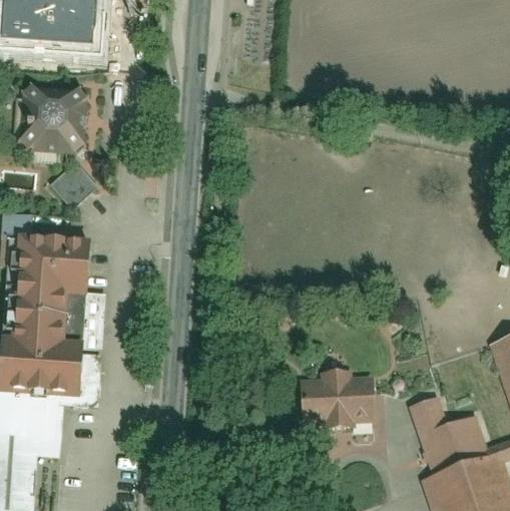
[(56,0),(56,26),(87,26),(87,7),(110,8),(110,0),(56,0)]
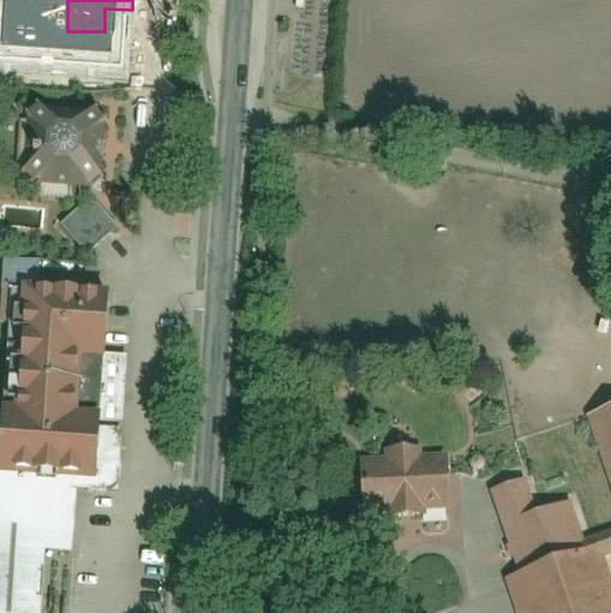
[(107,105),(33,99),(27,179),(101,184),(107,105)]
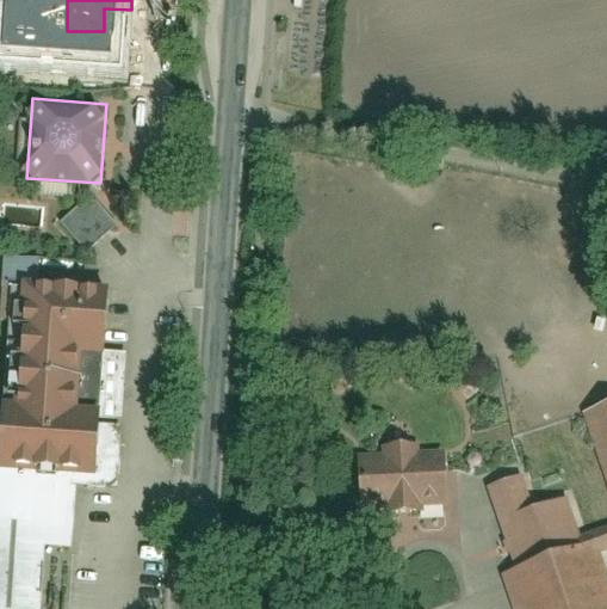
[(93,196),(64,220),(88,247),(116,225),(93,196)]
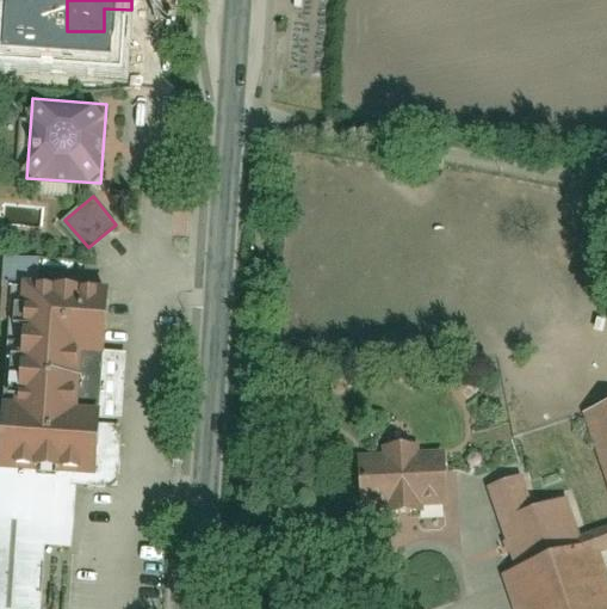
[(42,258),(5,256),(4,282),(14,282),(39,284),(42,258)]
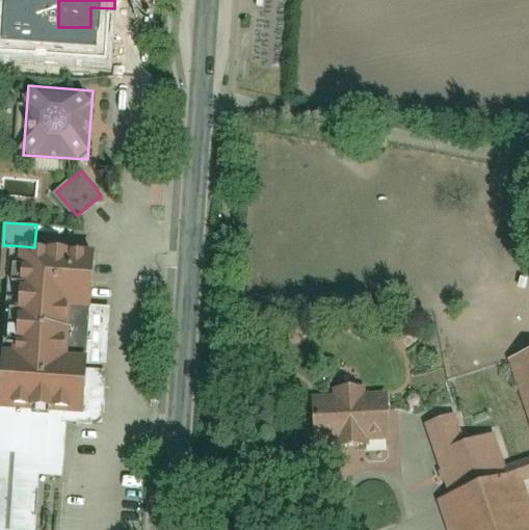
[(34,247),(12,245),(8,297),(19,297),(15,350),(6,350),(2,406),(68,411),(82,412),(86,355),(72,354),(75,306),(94,308),(97,263),(90,263),(91,252),(34,247)]
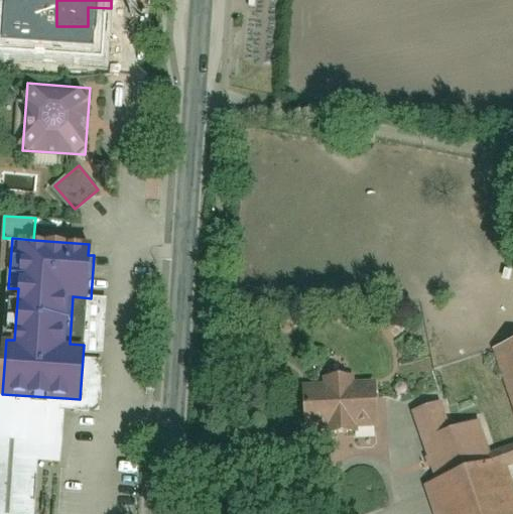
[(512,338),(491,345),(512,412),(512,338)]
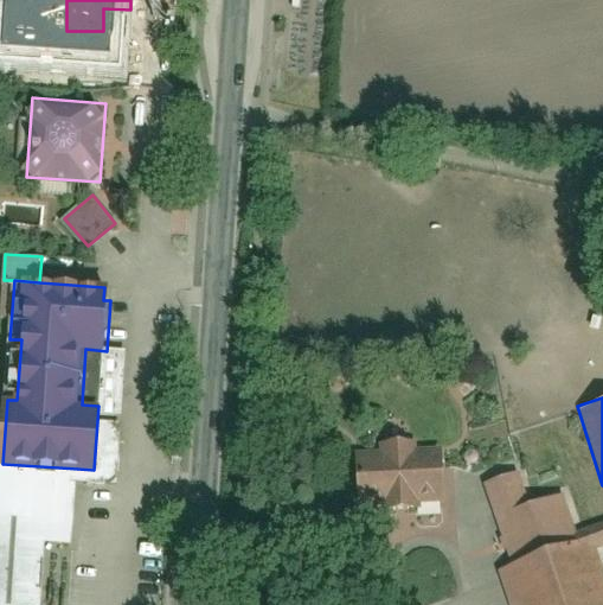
[(380,449),(358,449),(360,502),(392,501),(392,507),(422,505),(422,501),(447,500),(444,444),(419,445),(419,438),(379,440),(380,449)]
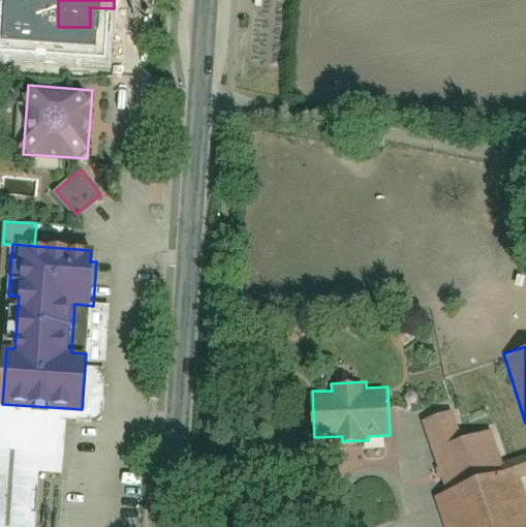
[(481,398),(419,417),(440,487),(502,467),(481,398)]
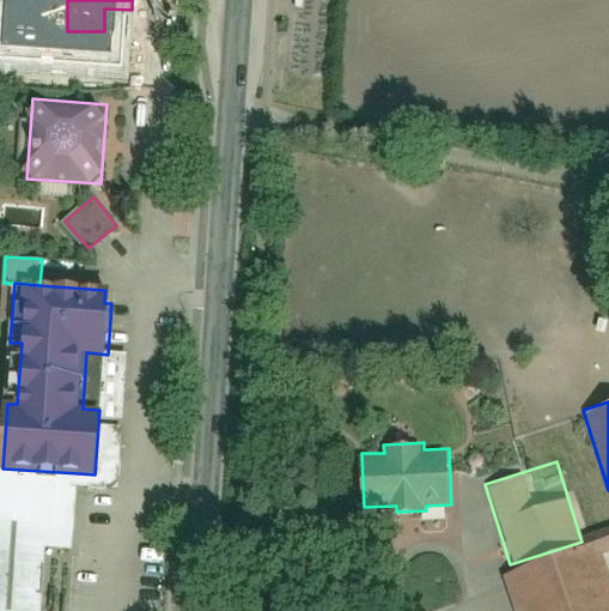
[(78,473),(2,469),(0,496),(0,610),(40,610),(46,543),(72,545),(78,473)]
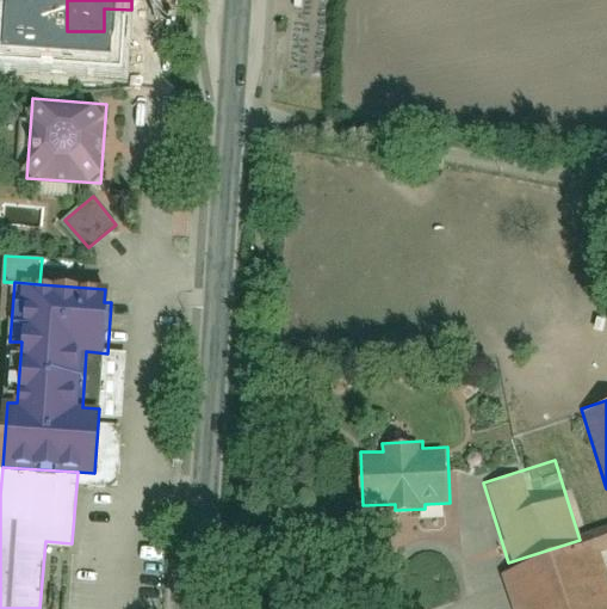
[(606,608),(606,588),(594,547),(511,572),(521,608),(606,608)]
